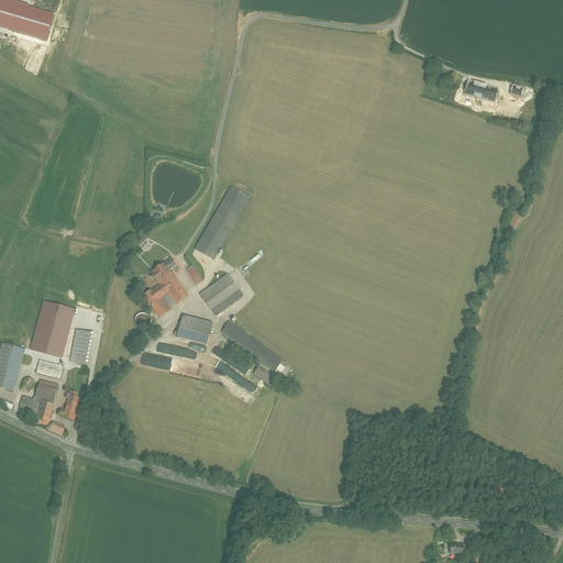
[(2,0),(1,0),(0,4),(0,28),(46,42),(54,15),(29,8),(2,0)]
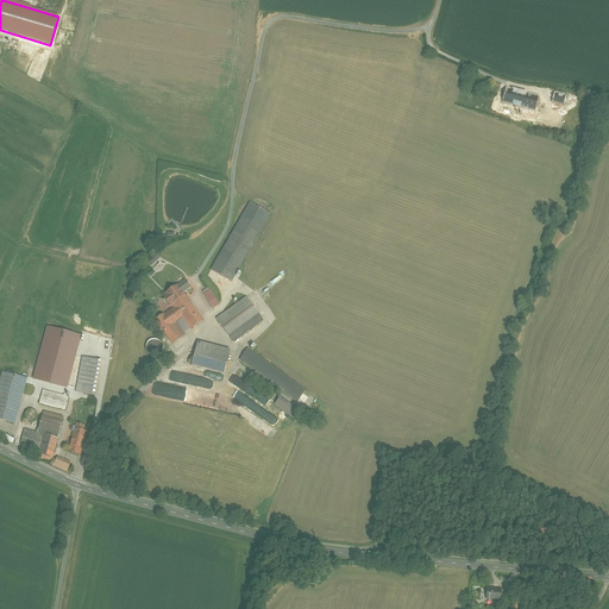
[(539,99),(509,90),(504,106),(534,113),(539,99)]
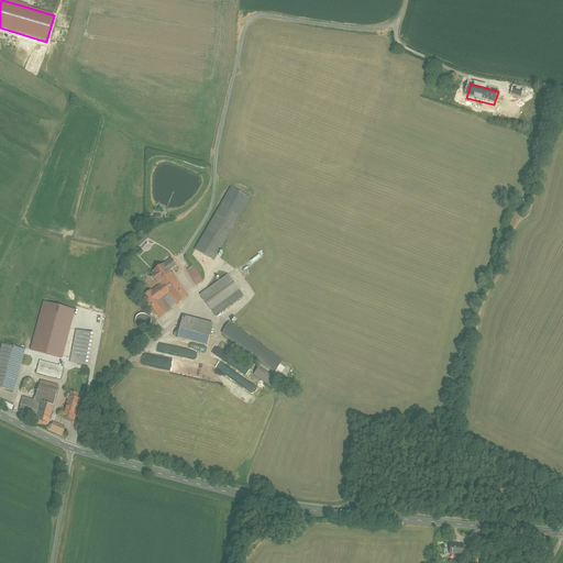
[(512,87),(510,95),(521,98),(523,90),(512,87)]
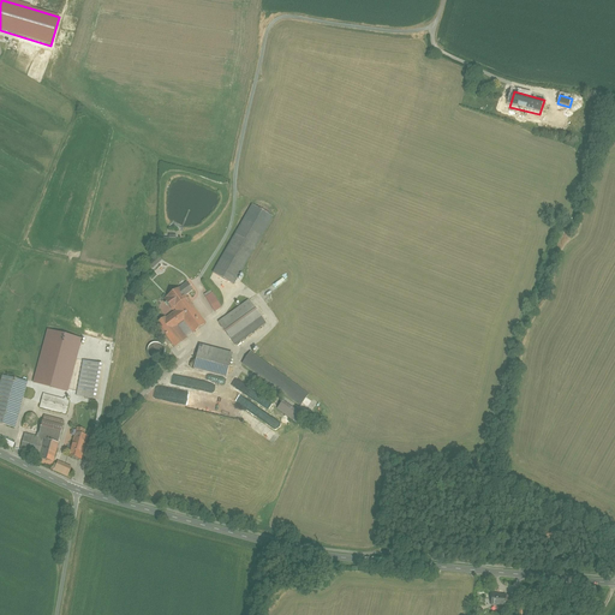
[(244,270),(274,218),(252,206),(213,274),(234,286),(244,270)]
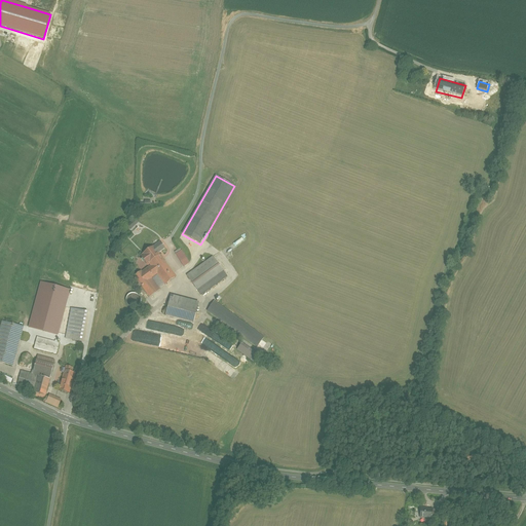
[(133,230),(139,223),(136,220),(128,227),(133,230)]
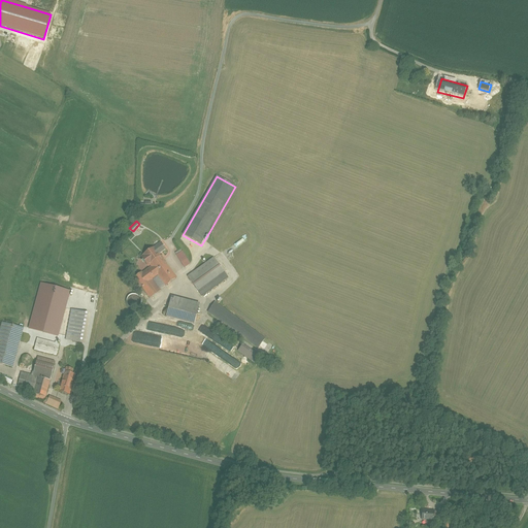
[(167,250),(161,242),(140,258),(149,268),(135,278),(145,293),(151,299),(178,278),(164,260),(165,259),(162,256),(161,256),(160,255),(167,250)]
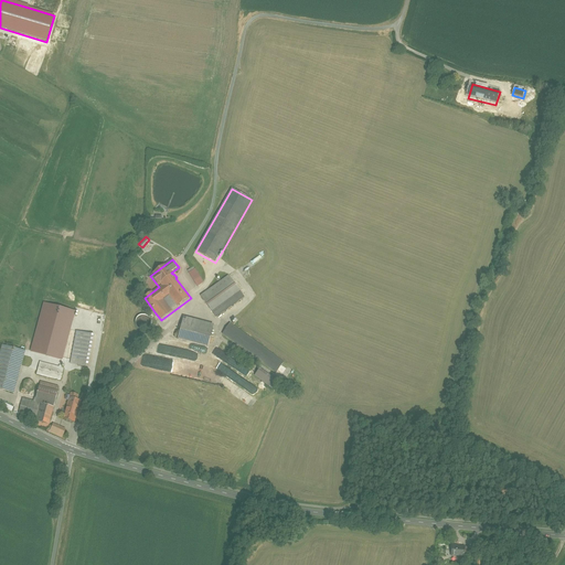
[(194,267),(188,272),(198,287),(204,283),(203,281),(194,267)]
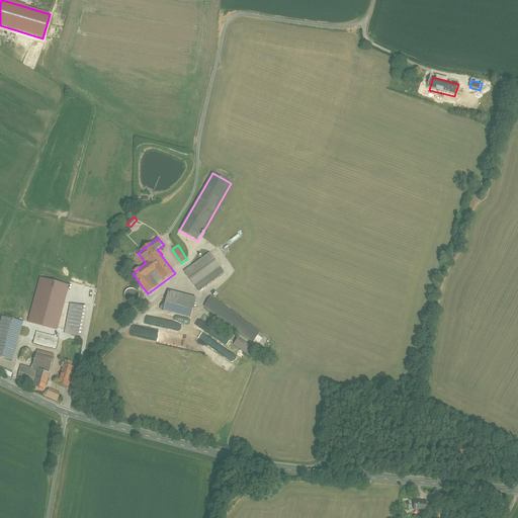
[(210,253),(184,271),(199,291),(225,272),(210,253)]
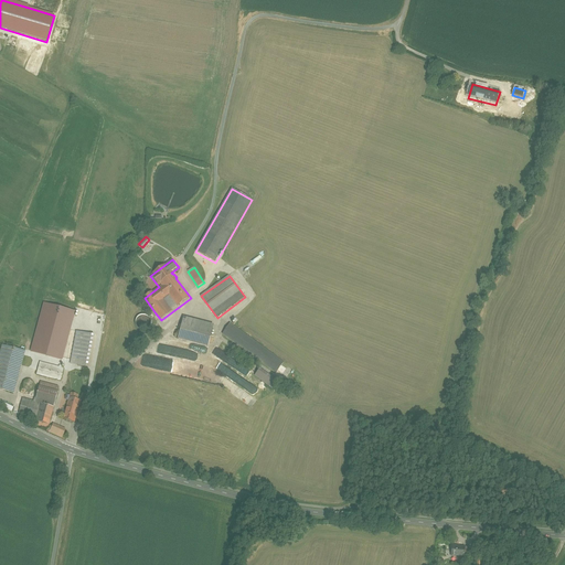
[(31,352),(63,361),(77,311),(44,302),(31,350),(31,352)]
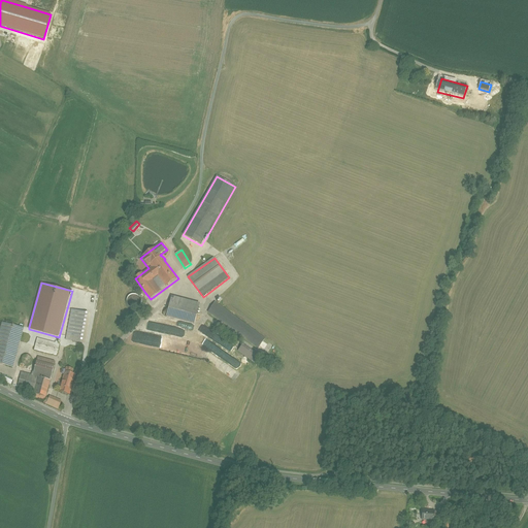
[(141,298),(139,296),(137,295),(134,294),(131,295),(129,297),(128,299),(127,302),(128,304),(128,305),(130,307),(132,308),(135,309),(137,308),(139,306),(141,304),(141,301),(141,298)]
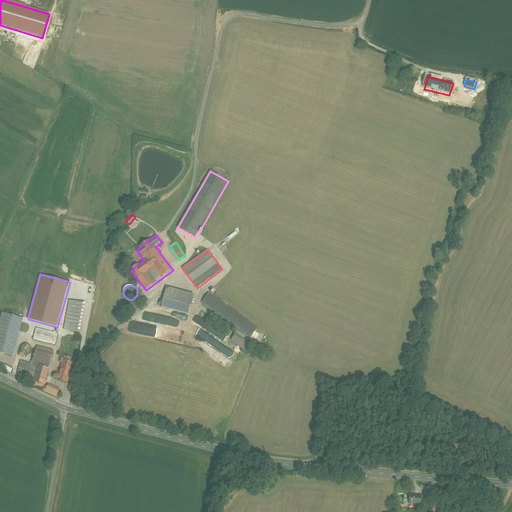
[(167,288),(162,309),(189,316),(194,295),(167,288)]
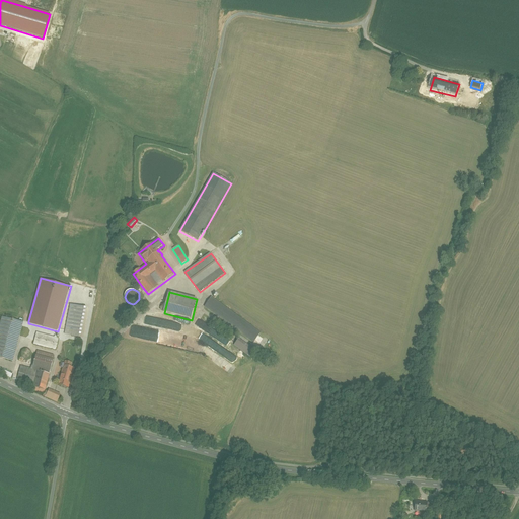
[(262,334),(213,296),(204,308),(252,345),(262,334)]
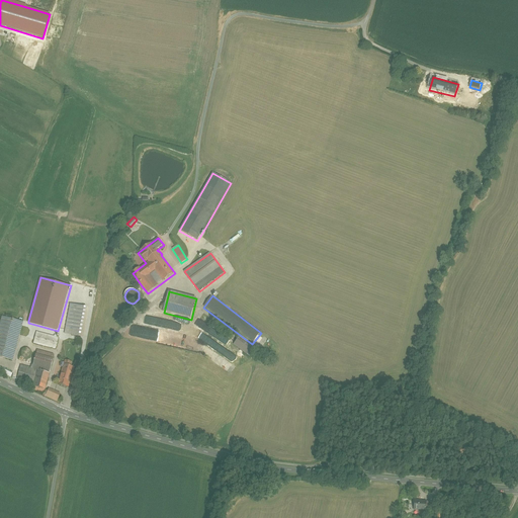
[(87,308),(71,305),(65,334),(81,338),(87,308)]
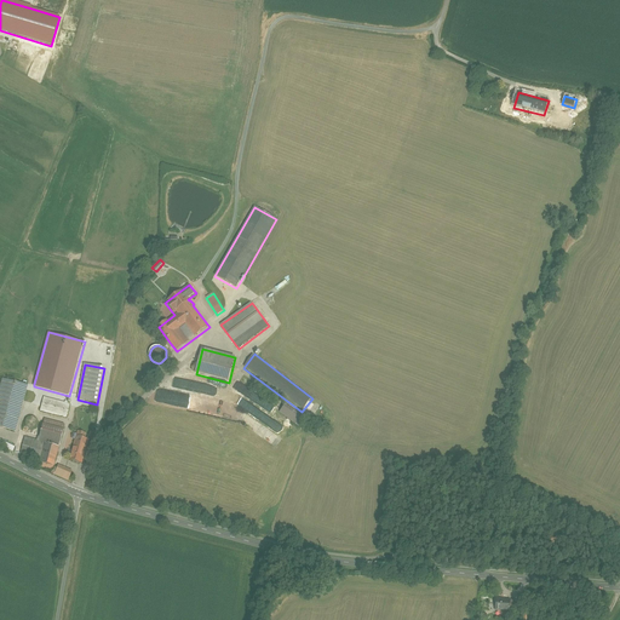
[(0,426),(16,431),(28,385),(3,379),(0,389),(0,426)]
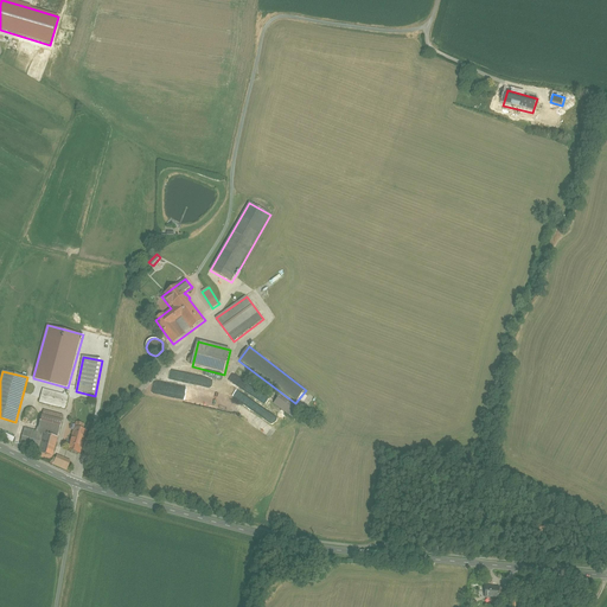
[(71,391),(45,384),(40,402),(66,409),(71,391)]
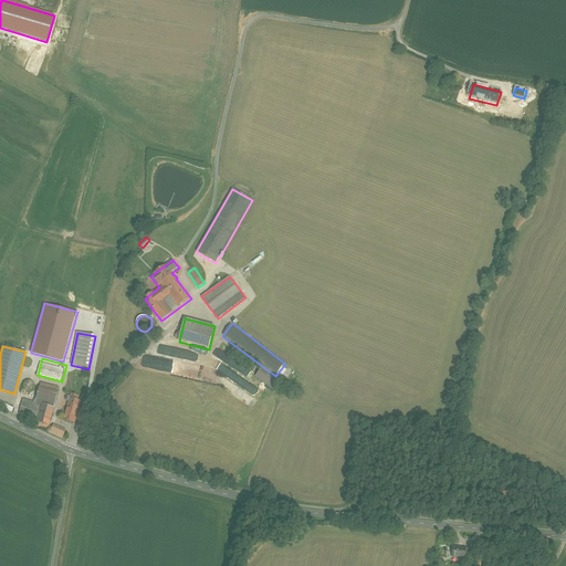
[(280,383),(261,368),(254,377),(273,391),(280,383)]
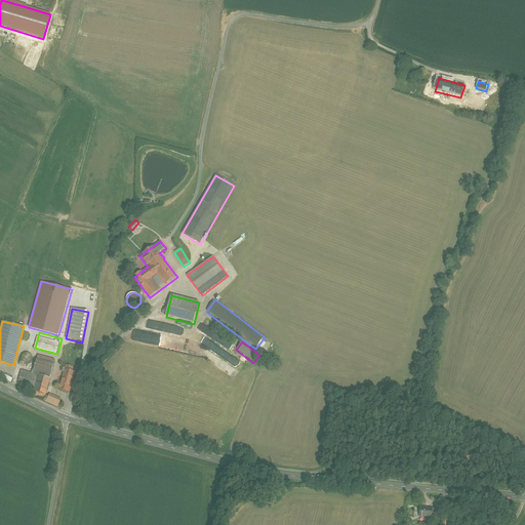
[(32,356),(31,354),(29,353),(27,353),(25,353),(23,355),(22,356),(22,358),(23,360),(24,362),(25,363),(28,363),(29,363),(31,362),(32,360),(32,358),(32,356)]
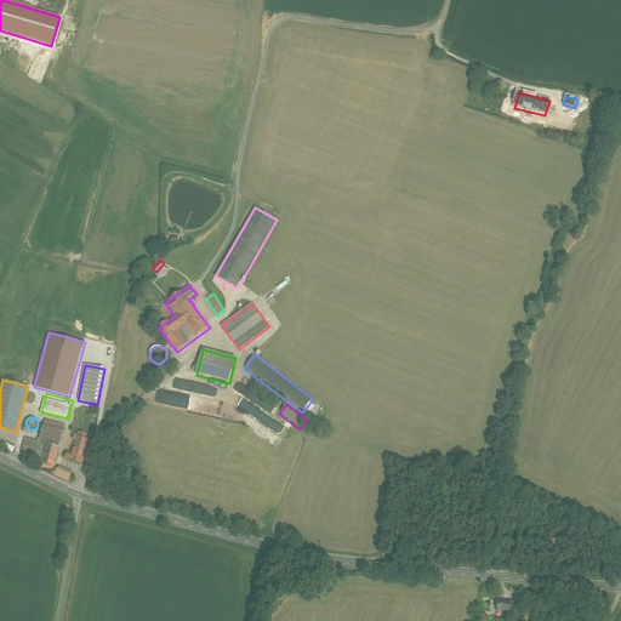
[(55,468),(67,425),(45,420),(39,442),(26,438),(21,456),(40,461),(39,463),(55,468)]
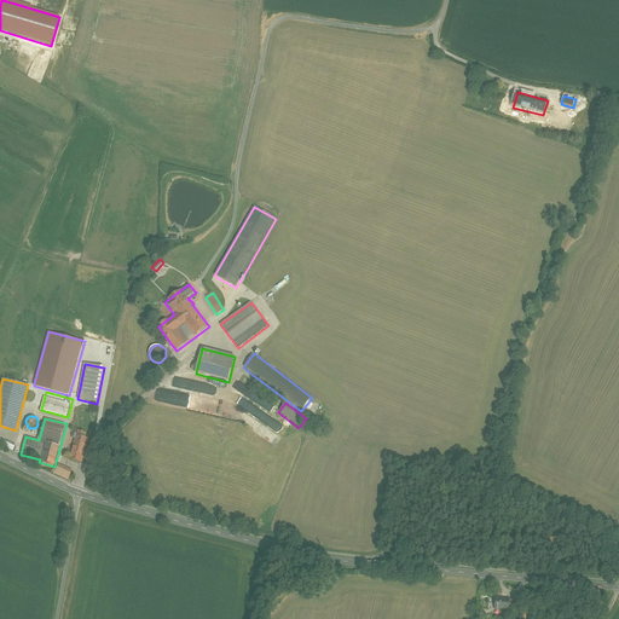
[(82,463),(90,439),(76,435),(69,460),(82,463)]
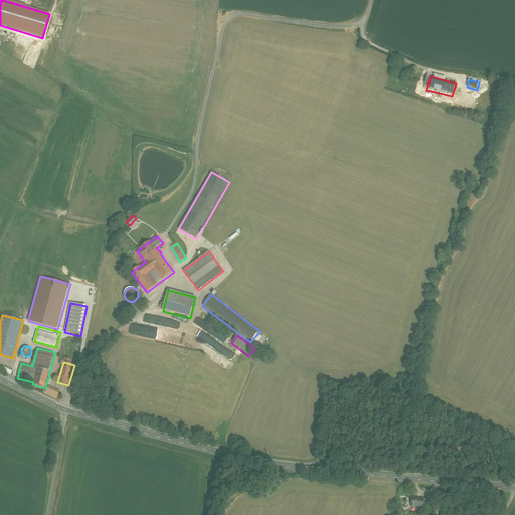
[(13,372),(0,365),(0,370),(11,376),(13,372)]
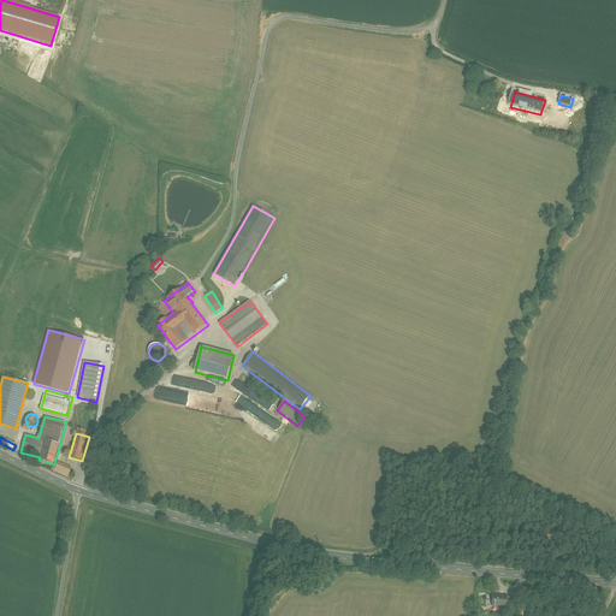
[(72,468),(58,462),(54,472),(69,478),(72,468)]
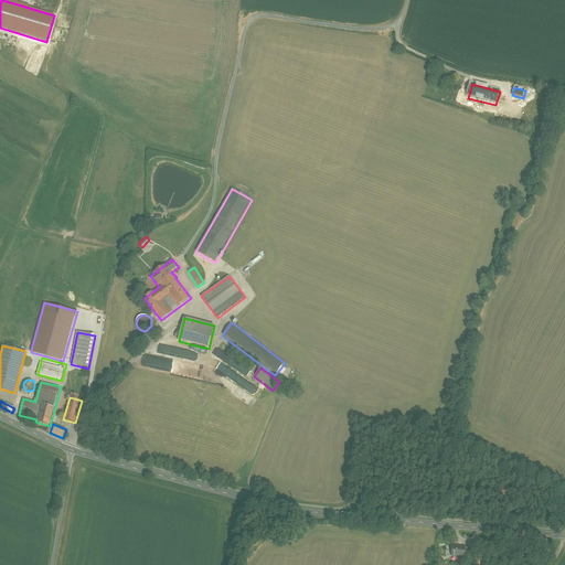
[(466,546),(449,544),(448,557),(465,560),(465,558),(466,548),(466,546)]
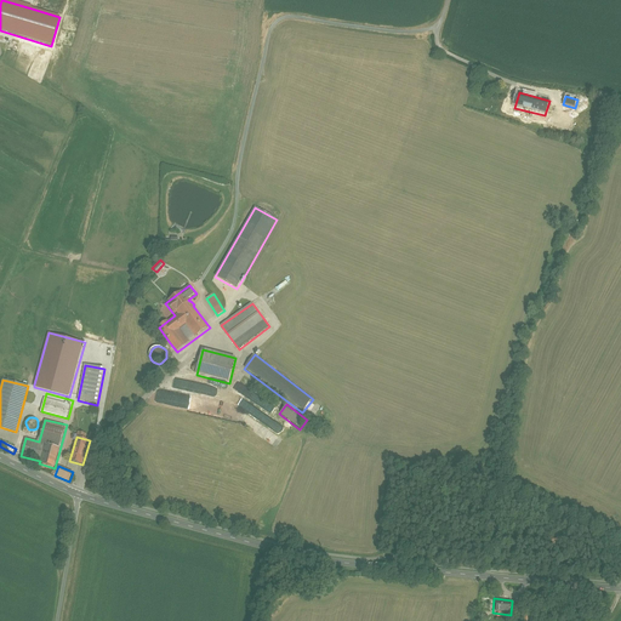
[(520,603),(512,603),(511,614),(519,614),(520,603)]
